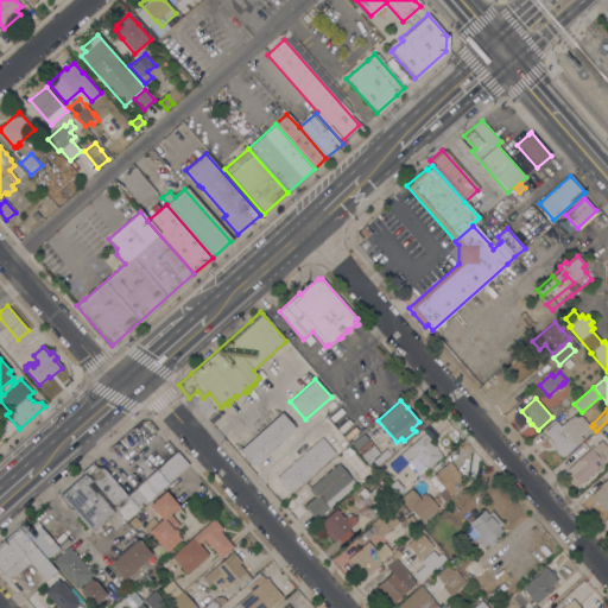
[(282,412),(296,429),(253,467),(248,461),(247,463),(242,458),(245,456),(239,450),(282,412)]
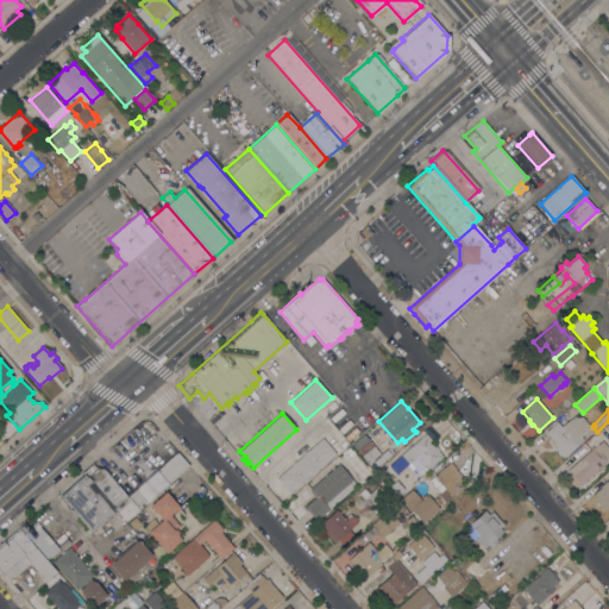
[(563,458),(560,456),(559,456),(557,452),(558,452),(557,450),(556,451),(547,441),(548,440),(547,439),(550,438),(545,433),(557,422),(562,427),(566,422),(575,416),(582,418),(588,425),(590,425),(591,426),(581,437),(584,439),(563,458)]
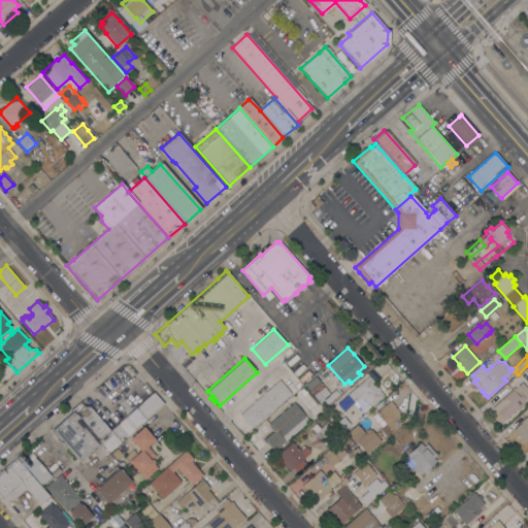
[(131,374),(106,396),(98,387),(123,365),(126,368),(131,374)]
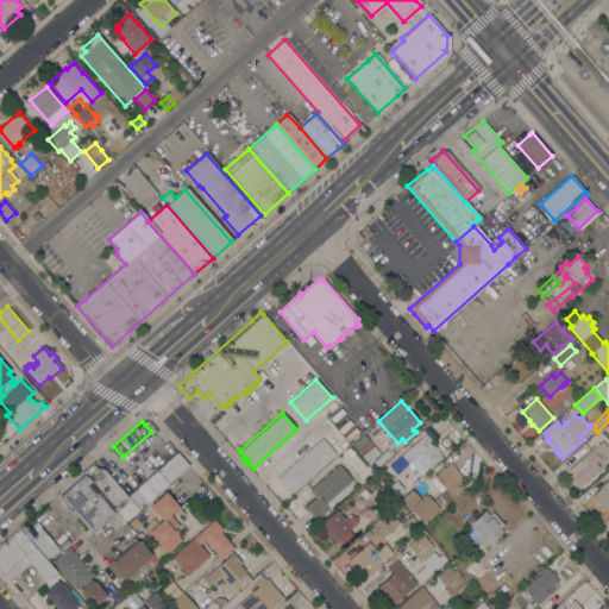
[(351,445),(364,434),(382,456),(375,462),(370,456),(365,460),(351,445)]
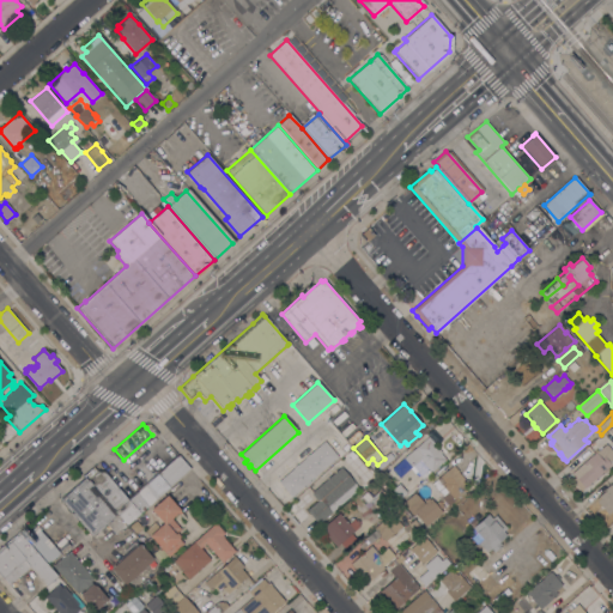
[(434,443),(441,451),(439,453),(445,459),(420,481),(410,468),(388,489),(377,477),(398,459),(400,461),(414,448),(416,449),(429,437),(434,443)]
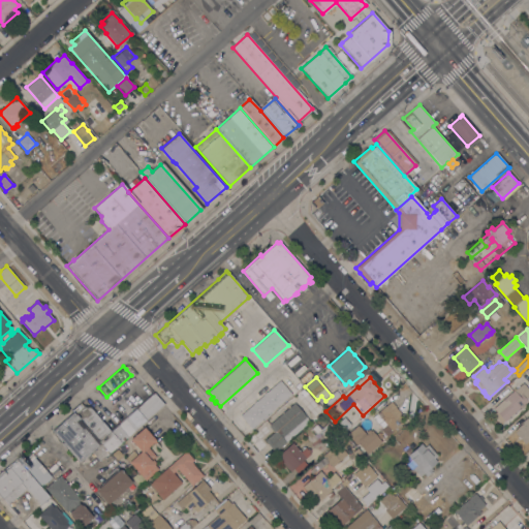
[(254,404),(253,403),(256,401),(263,395),(263,394),(266,392),(266,393),(280,380),(291,394),(252,429),(241,415),(254,404)]
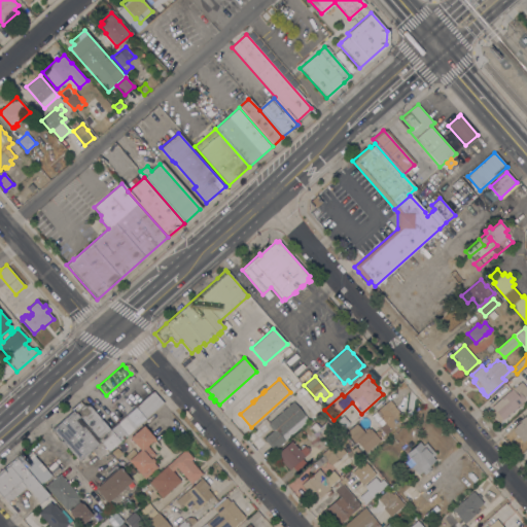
[(491,407),(512,388),(513,389),(521,381),(526,388),(526,396),(525,398),(525,399),(520,405),(521,406),(520,407),(519,406),(502,420),(502,419),(498,422),(491,414),(494,411),(494,410),(491,407)]
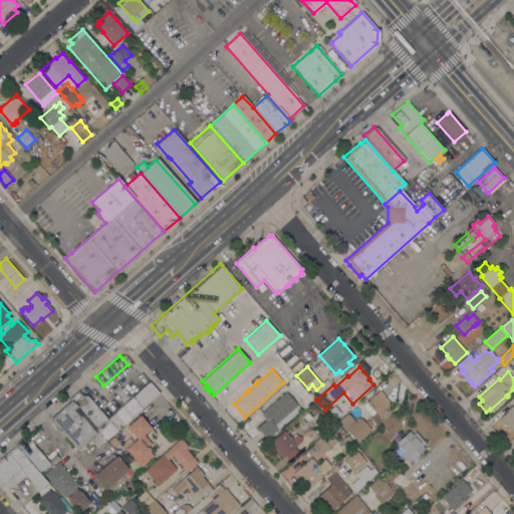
[(295,377),(299,382),(295,386),(291,380),(295,377)]
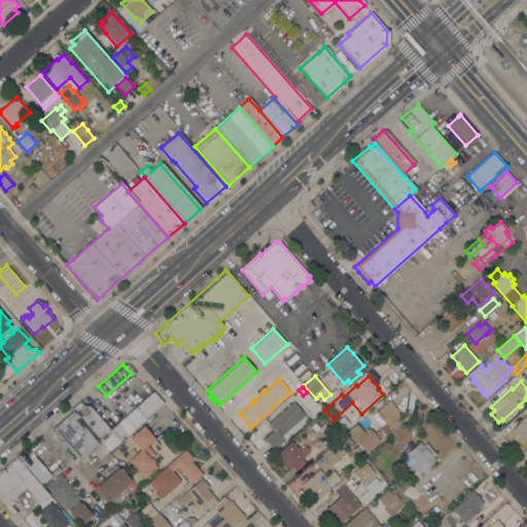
[(73,411),(74,412),(82,405),(90,406),(110,428),(152,391),(164,403),(108,452),(72,411),(73,411)]
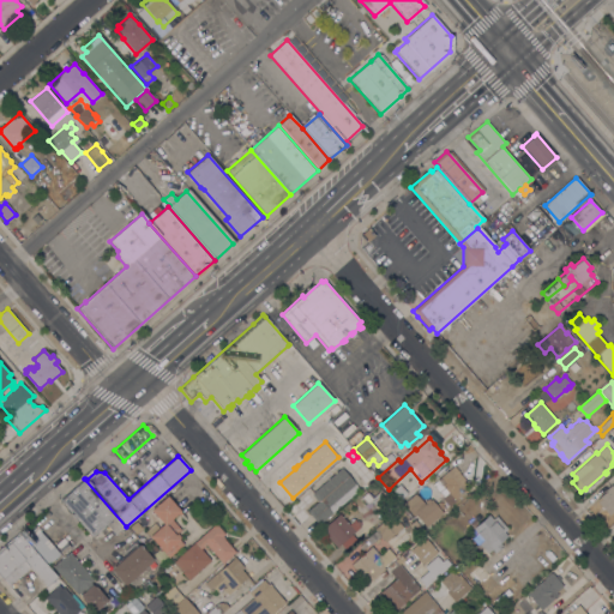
[(473,487),(450,506),(443,498),(432,485),(453,465),(473,487)]
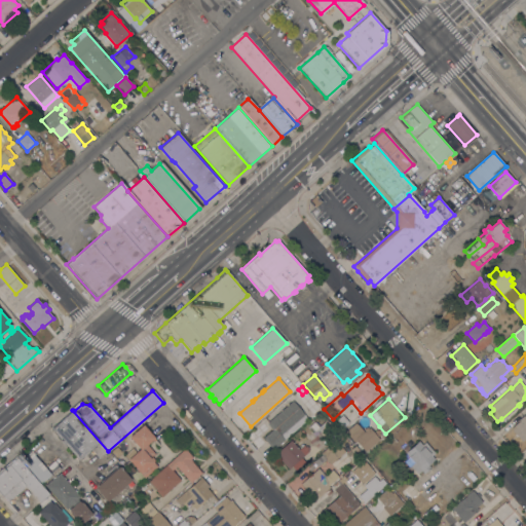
[(293,401),(308,419),(282,442),(283,443),(280,445),(279,444),(273,450),(263,438),(272,430),(267,424),(268,423),(267,423),(293,401)]
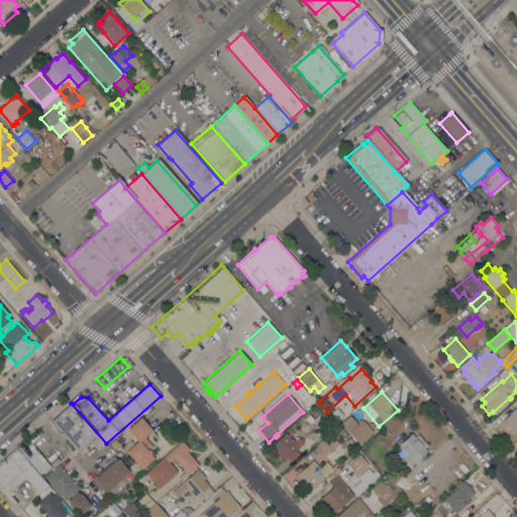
[(106,443),(97,450),(90,441),(77,452),(50,421),(71,403),(106,443)]
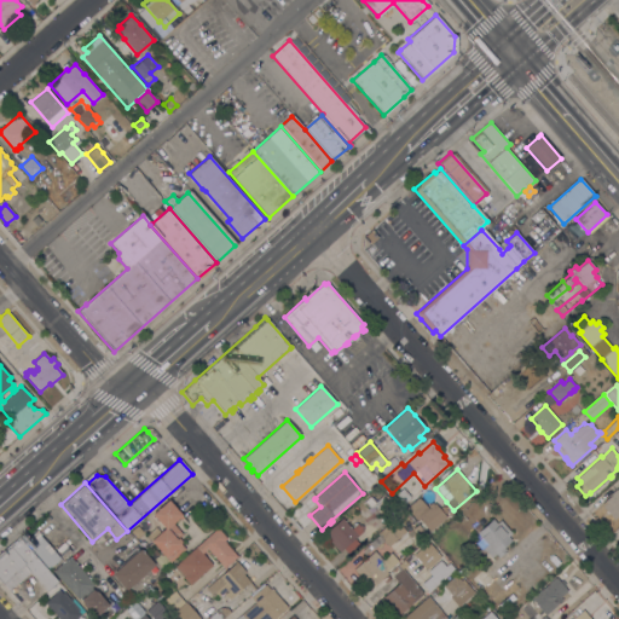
[(410,496),(412,493),(416,498),(405,507),(395,495),(403,489),(410,496)]
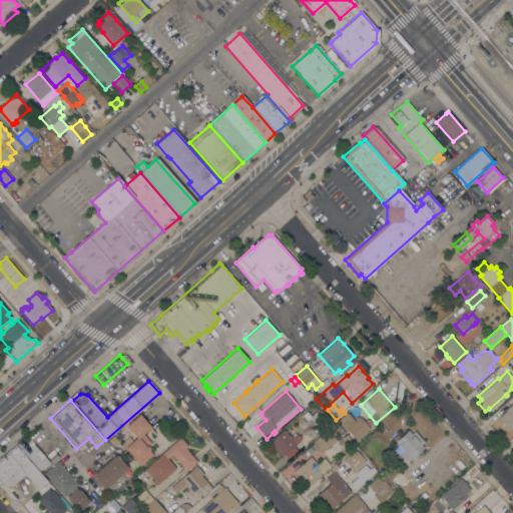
[(498,418),(507,410),(506,409),(511,405),(512,406),(512,405),(512,427),(509,431),(498,418)]
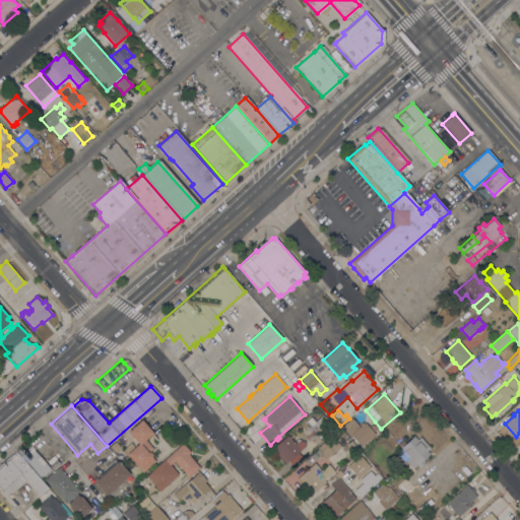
[(311,428),(306,421),(311,416),(316,423),(311,428)]
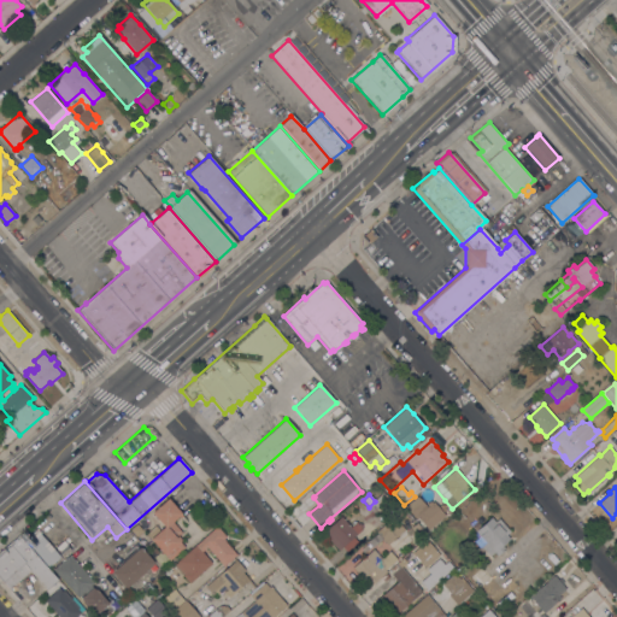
[(416,519),(405,507),(417,495),(428,509),(416,519)]
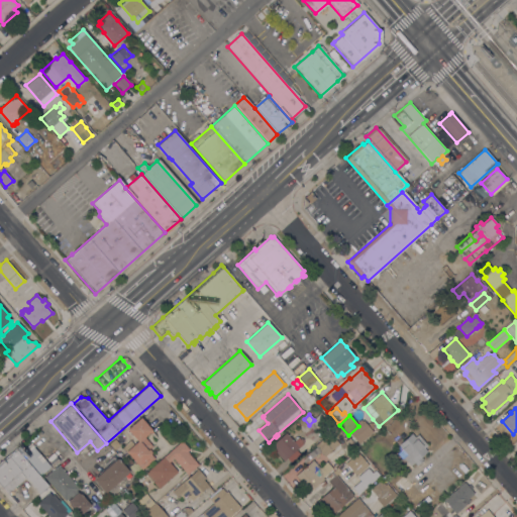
[(151,430),(151,431),(152,432),(150,434),(149,432),(144,437),(152,446),(149,449),(151,452),(150,453),(154,458),(142,469),(139,466),(138,467),(122,447),(130,440),(133,444),(137,441),(127,429),(140,418),(151,430)]
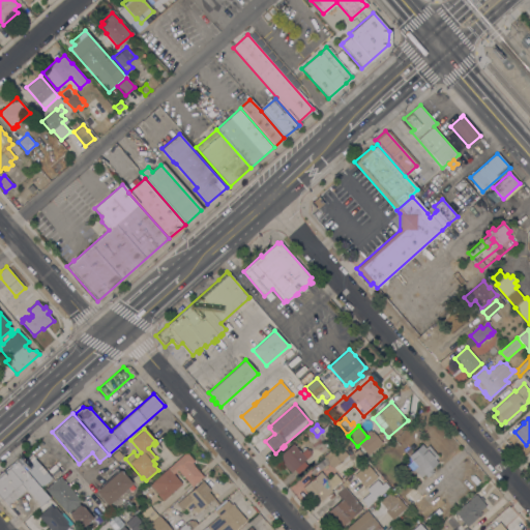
[(341,461),(332,468),(328,463),(320,470),(316,466),(324,458),(345,438),(346,440),(347,438),(355,447),(341,461)]
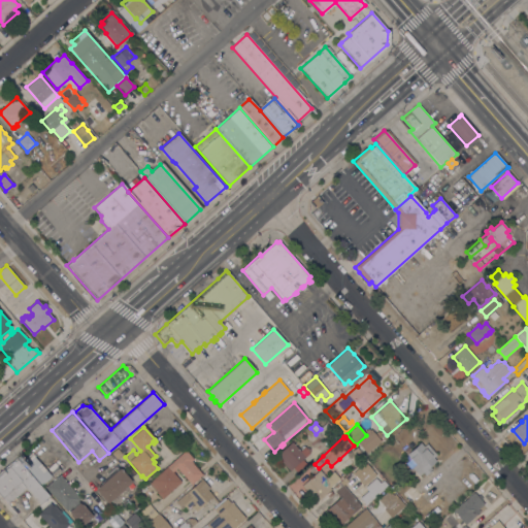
[(276,456),(292,442),(299,451),(304,447),(310,453),(302,460),(306,464),(297,472),(293,468),(290,471),(276,456)]
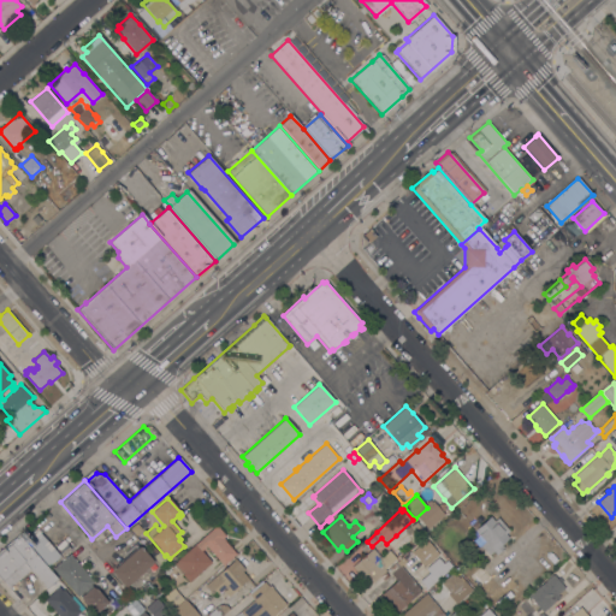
[(480,535),(478,538),(473,533),(475,531),(474,529),(490,516),(495,521),(498,517),(501,520),(509,531),(505,534),(509,538),(501,545),(504,549),(497,555),(493,551),(489,555),(481,545),(485,542),(481,538),(480,535)]
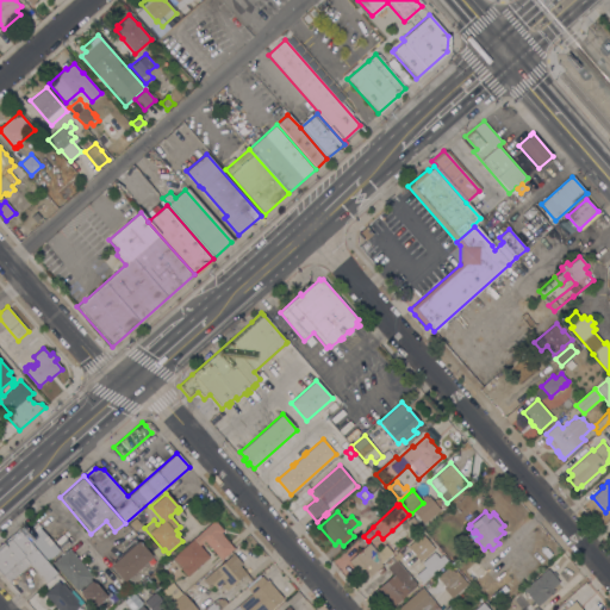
[(421,529),(408,540),(404,536),(412,529),(406,522),(411,517),(421,529)]
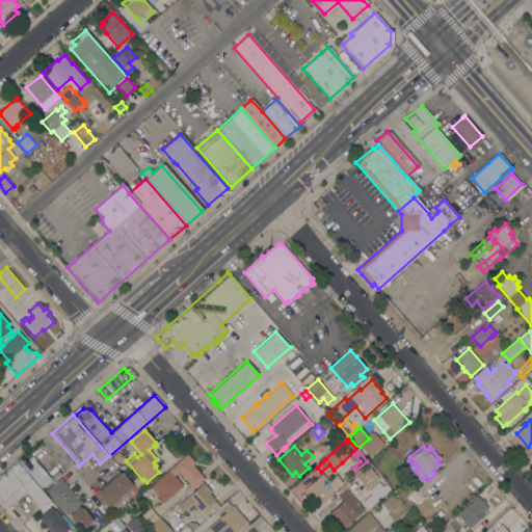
[(187,454),(194,462),(193,464),(194,467),(193,467),(204,478),(192,488),(178,472),(174,476),(183,485),(163,503),(157,496),(158,495),(151,486),(153,485),(152,484),(187,454)]
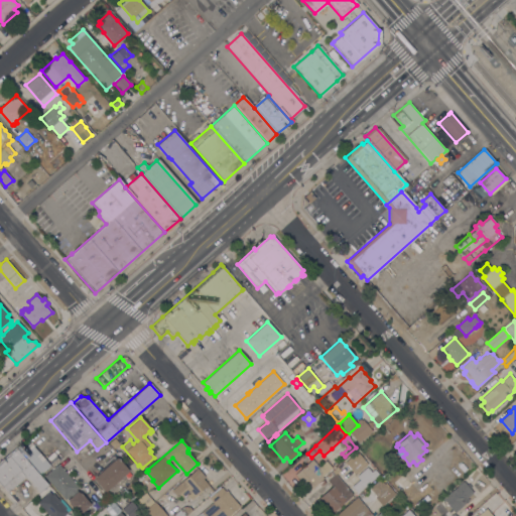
[(22,456),(21,456),(47,486),(38,494),(25,478),(7,493),(0,484),(0,464),(16,449),(17,449),(24,444),(28,449),(22,456)]
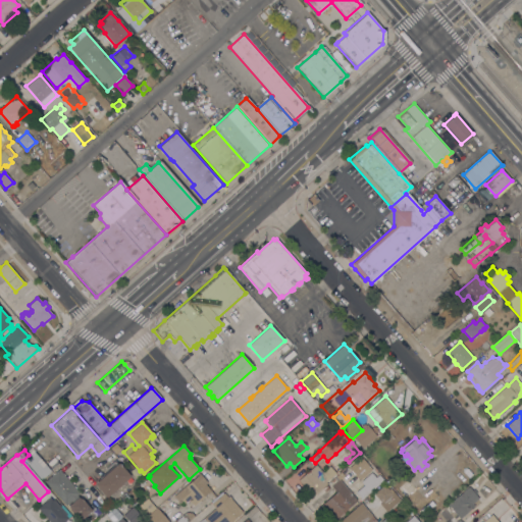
[(51,471),(41,480),(24,461),(35,452),(51,471)]
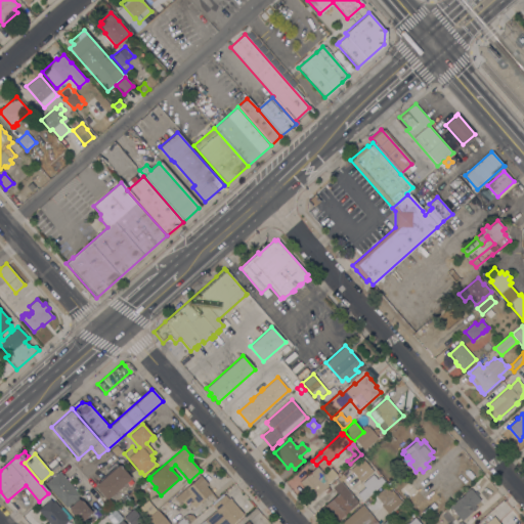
[(365,487),(350,470),(362,459),(379,478),(381,477),(385,482),(363,501),(361,499),(335,523),(322,508),(338,494),(333,488),(340,482),(337,479),(342,475),(345,479),(341,482),(353,496),(365,487)]
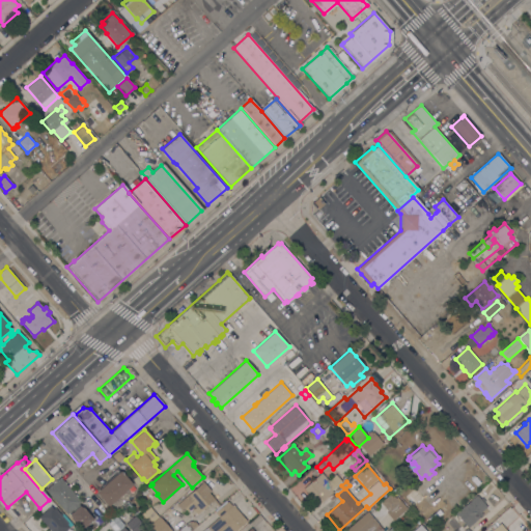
[(109,506),(95,493),(117,473),(115,470),(117,468),(119,471),(120,471),(133,484),(109,506)]
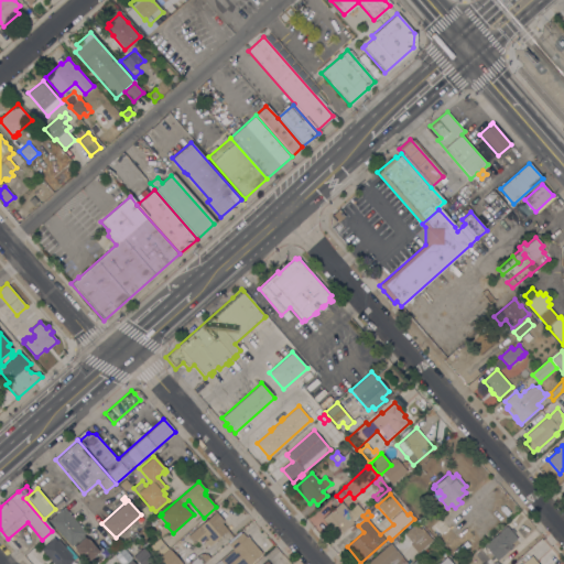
[(342,502),(348,511),(356,505),(362,511),(351,521),(354,523),(337,537),(323,519),(342,502)]
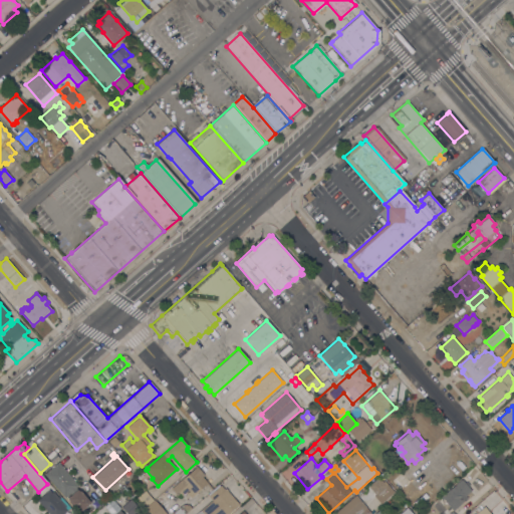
[(340,460),(343,464),(338,468),(335,465),(340,460)]
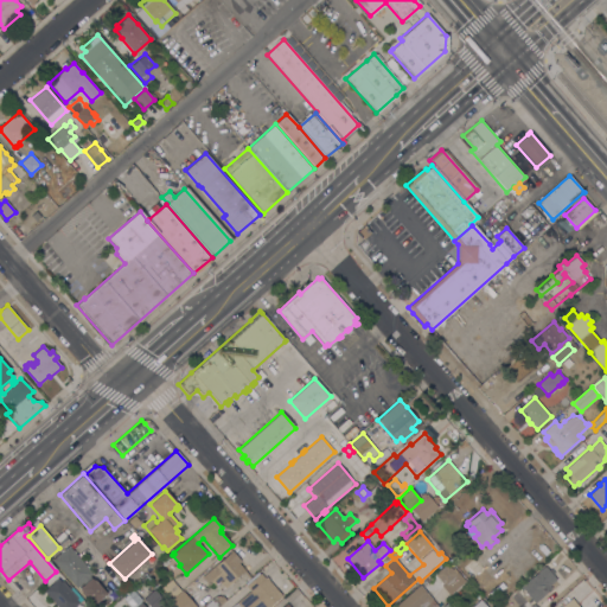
[(93,574),(76,588),(52,560),(69,545),(93,574)]
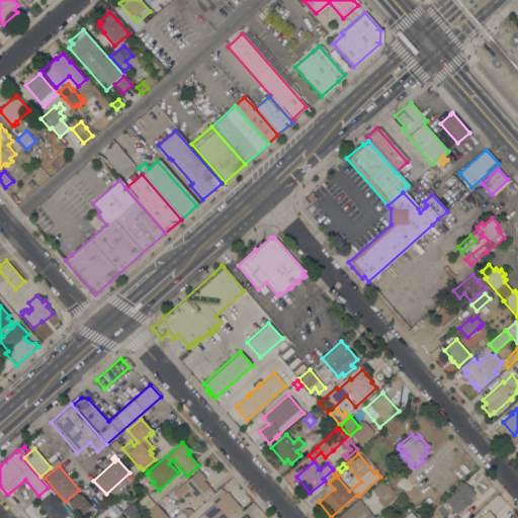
[(172,493),(184,482),(184,483),(198,470),(205,479),(203,481),(209,487),(192,502),(188,498),(191,495),(190,494),(183,500),(181,497),(178,500),(172,493)]
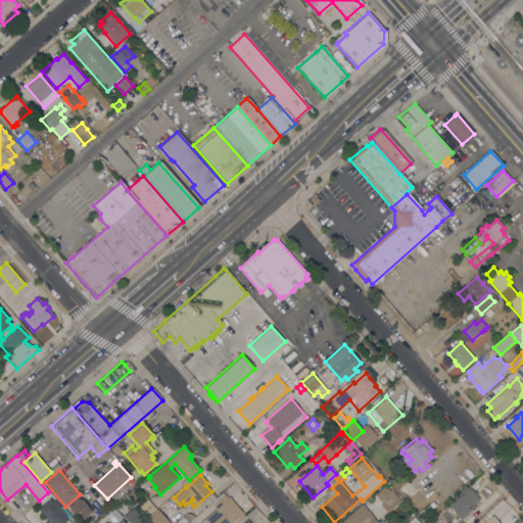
[(387,513),(380,505),(382,504),(374,494),(385,485),(390,491),(392,489),(396,493),(395,494),(401,501),(387,513)]
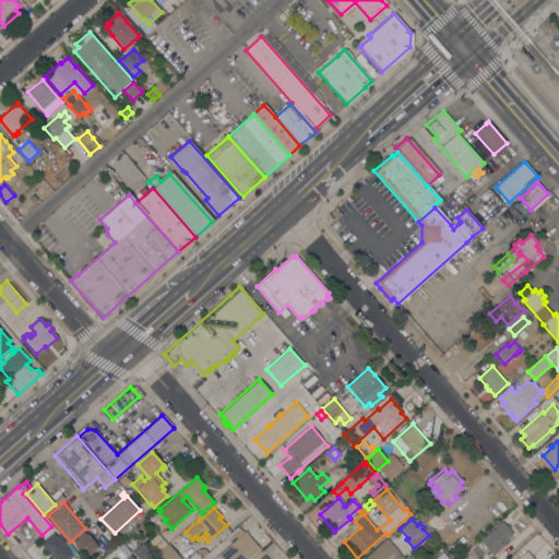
[(502,522),(506,525),(508,524),(511,528),(509,530),(512,534),(506,539),(508,543),(492,556),(479,540),(502,522)]
